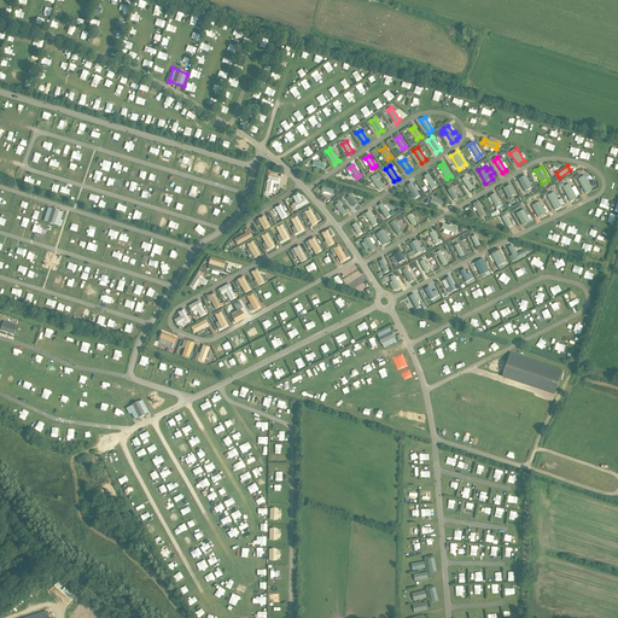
[(280,179),(273,178),(273,174),(269,173),(268,176),(267,182),(266,193),(272,194),(274,185),(279,185),(280,179)]
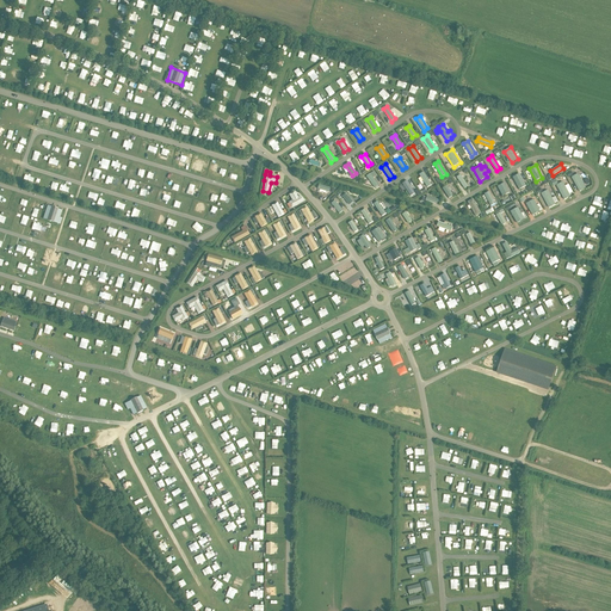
[(366,177),(375,189),(380,185),(374,178),(377,176),(374,171),(371,173),(370,173),(366,177)]
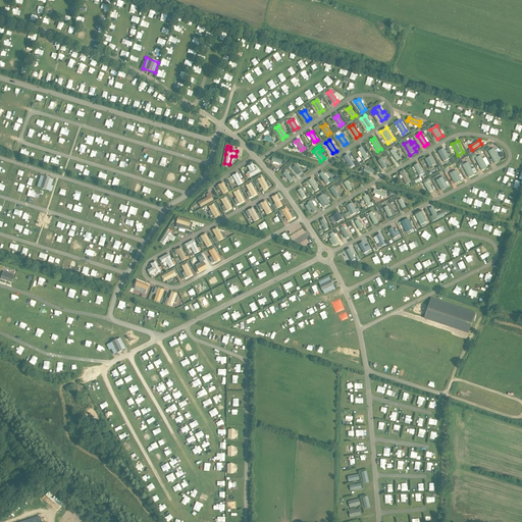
[(358,149),(365,160),(369,158),(362,147),(358,149)]
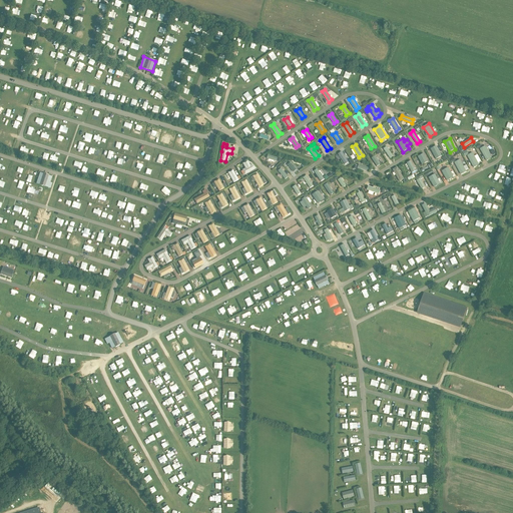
[(431,149),(436,159),(442,156),(436,145),(431,149)]
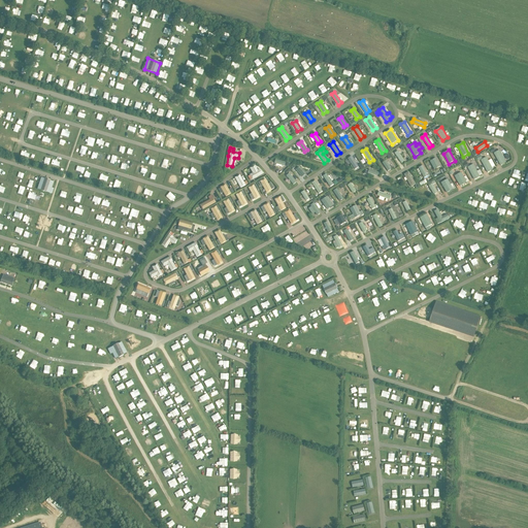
[(395,153),(401,163),(404,161),(398,151),(395,153)]
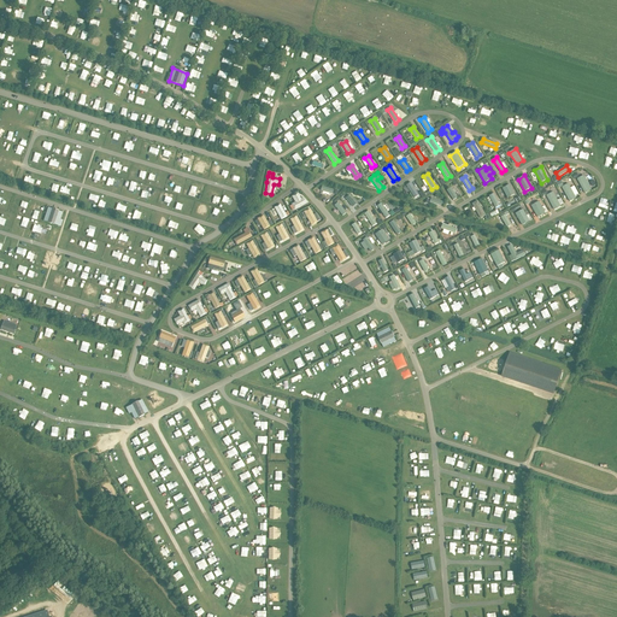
[(577,180),(585,194),(592,191),(583,176),(577,180)]
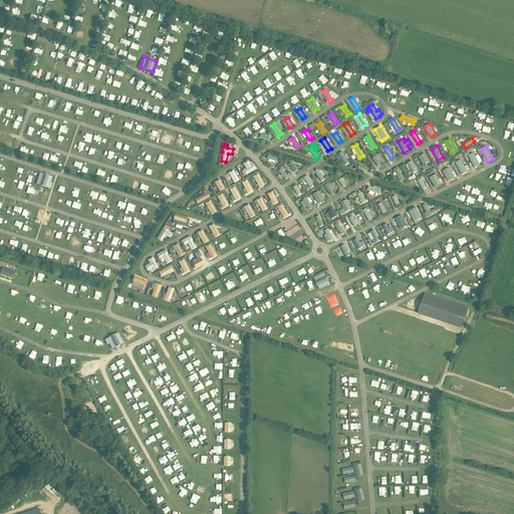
[(338,155),(345,165),(349,163),(342,152),(338,155)]
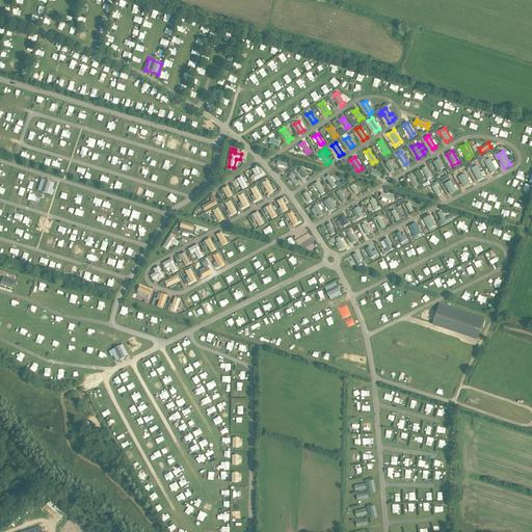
[(484,161),(491,174),(497,170),(490,158),(484,161)]
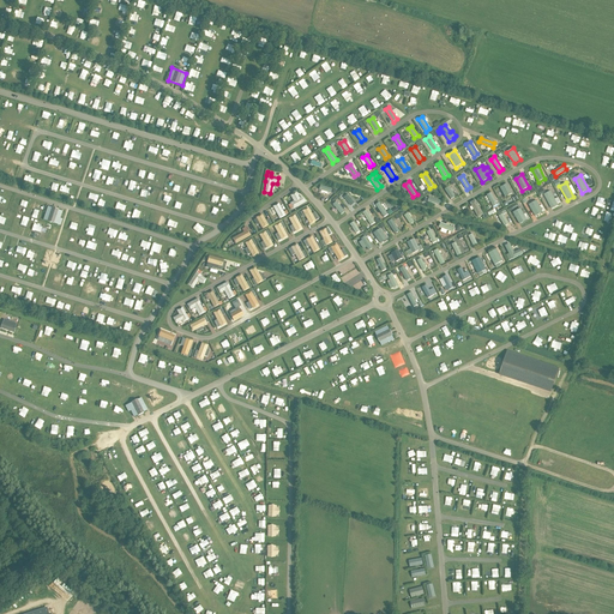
[(500,187),(505,197),(512,193),(507,184),(500,187)]
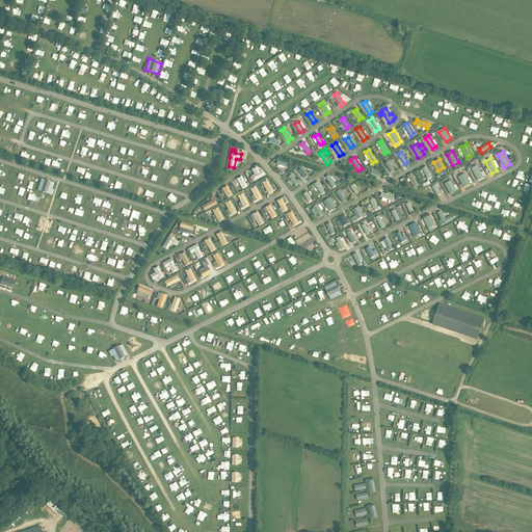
[(386,164),(391,173),(395,170),(389,162),(386,164)]
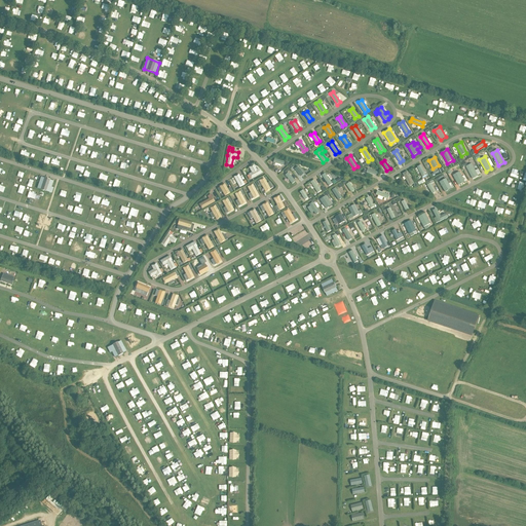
[(465,166),(473,179),(478,176),(472,163),(465,166)]
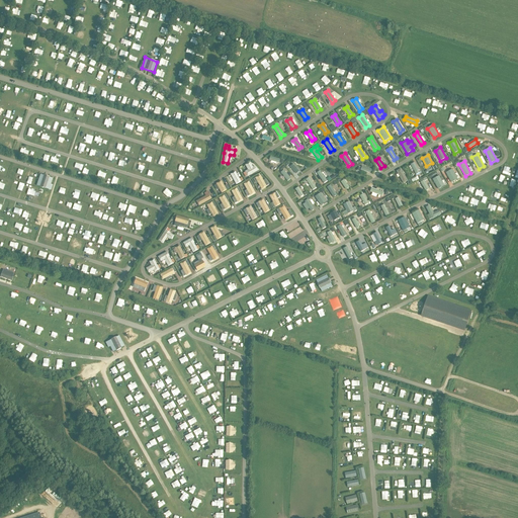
[(245,171),(245,172),(243,173),(245,176),(247,175),(248,176),(258,171),(256,167),(255,166),(253,167),(250,162),(245,165),(248,170),(245,171)]
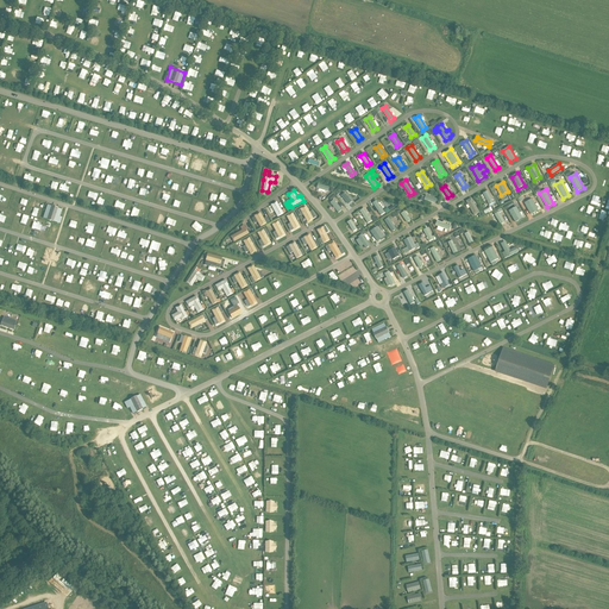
[(483,194),(489,205),(494,202),(488,192),(483,194)]
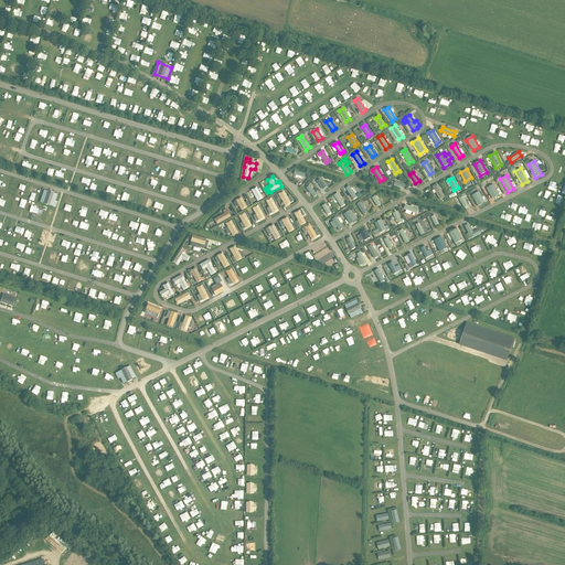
[(317,182),(323,190),(327,187),(320,179),(317,182)]
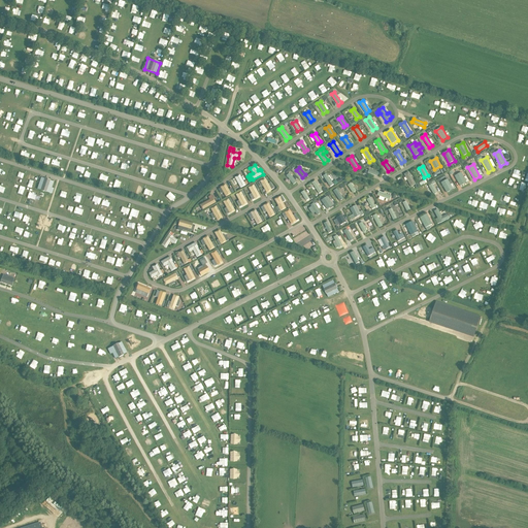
[(404,174),(411,187),(416,185),(408,172),(404,174)]
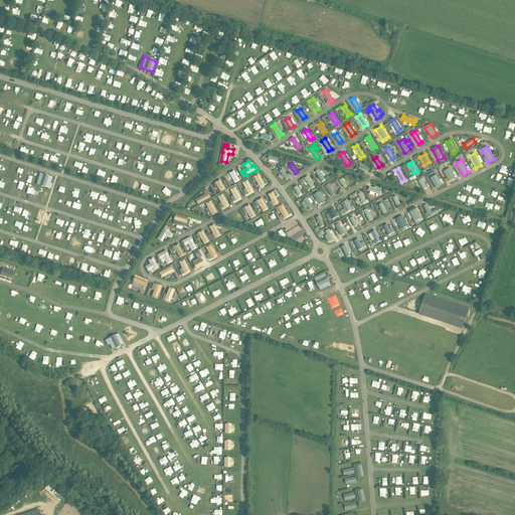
[(444,172),(449,182),(456,178),(450,168),(444,172)]
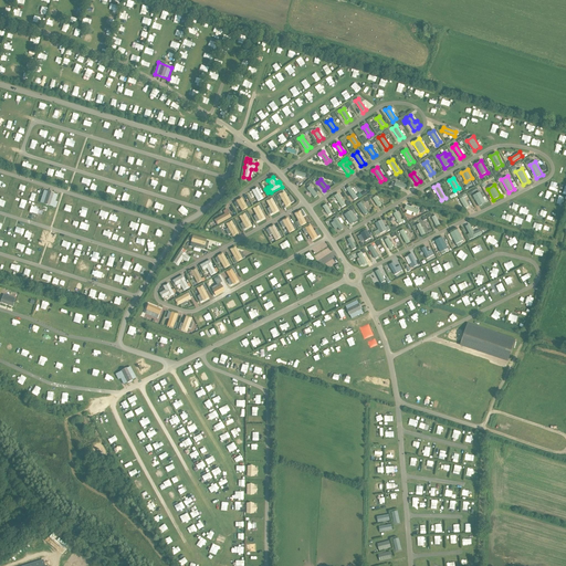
[(306,188),(315,198),(318,195),(311,186),(306,188)]
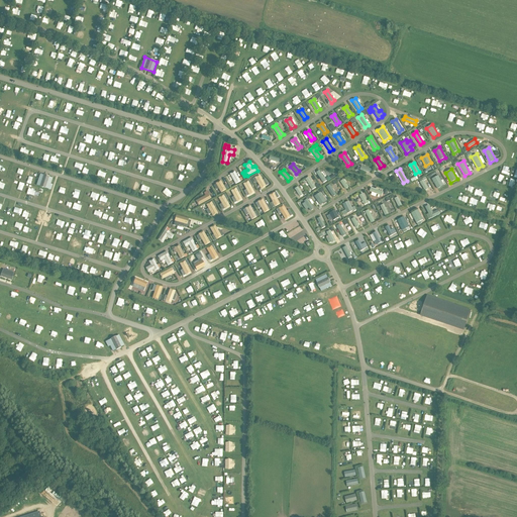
[(316,173),(323,183),(327,181),(320,170),(316,173)]
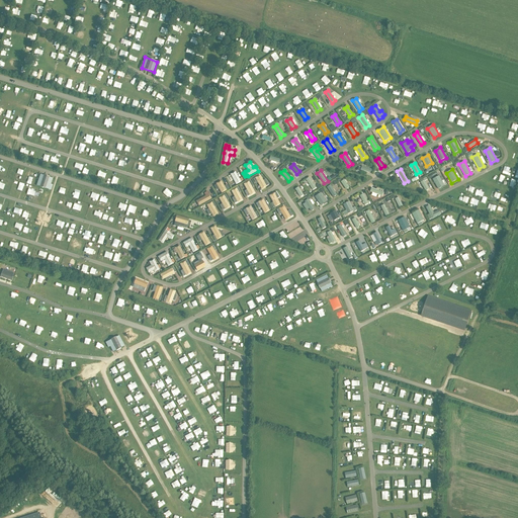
[(242,177),(239,179),(235,171),(230,174),(236,185),(241,182),(241,181),(243,180),(242,177)]
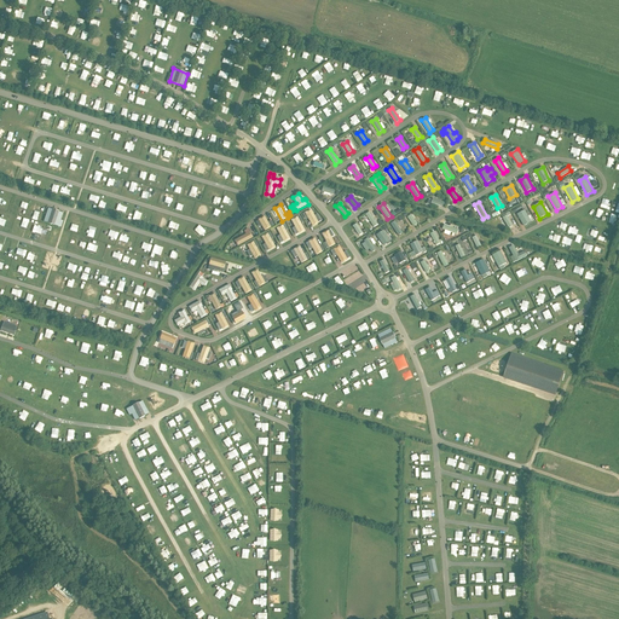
[(48,208),(44,221),(61,227),(63,221),(61,220),(63,213),(48,208)]
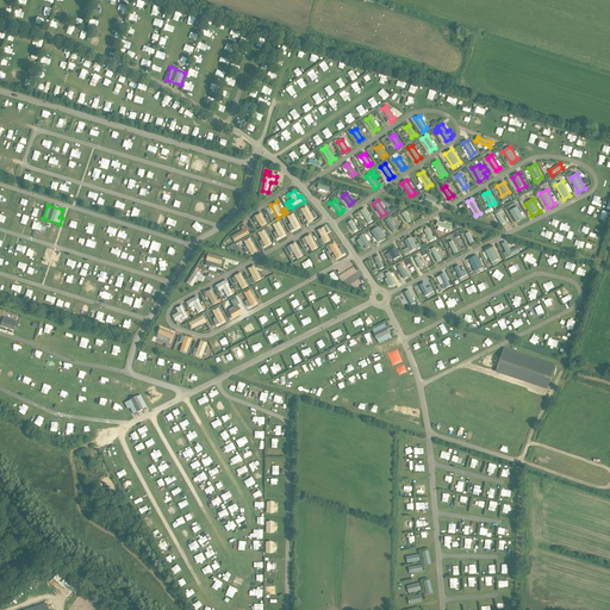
[(510,211),(516,223),(524,218),(517,207),(510,211)]
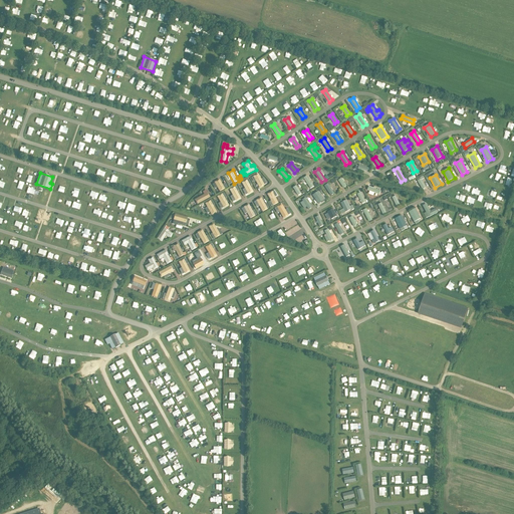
[(303,178),(310,189),(314,187),(307,176),(303,178)]
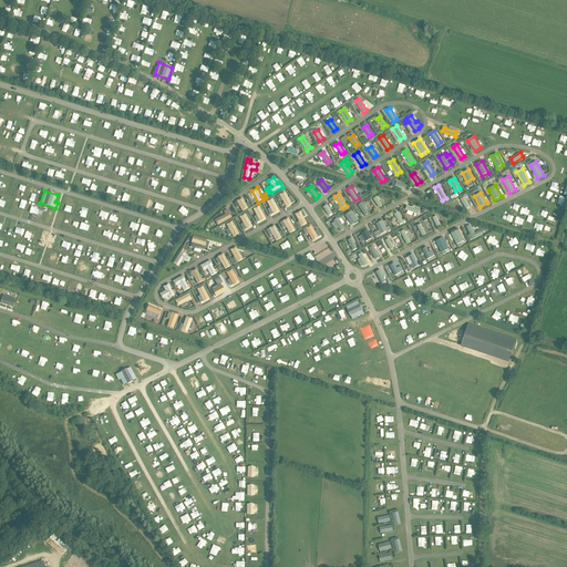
[(373,199),(379,207),(383,205),(377,196),(373,199)]
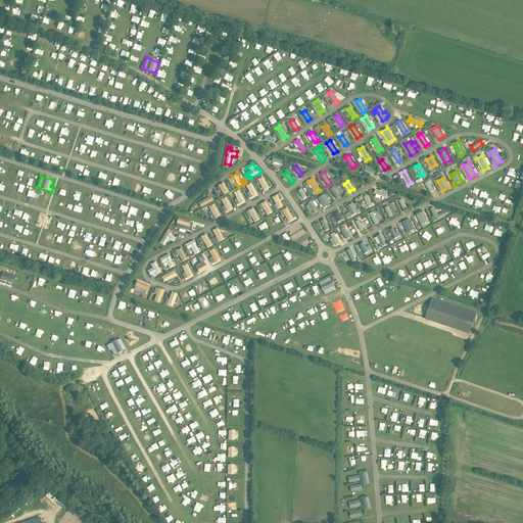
[(425,184),(430,193),(433,191),(428,182),(425,184)]
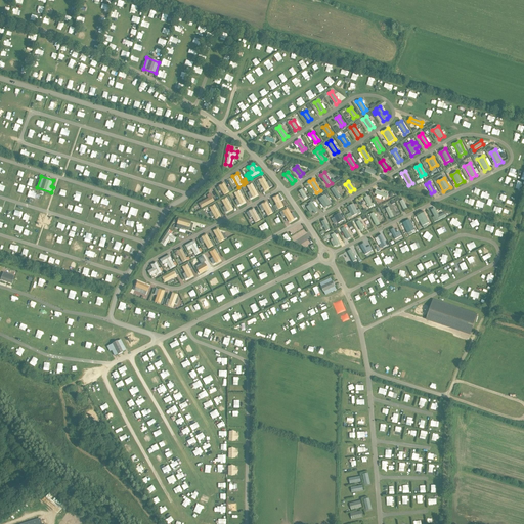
[(331,189),(338,200),(341,198),(335,187),(331,189)]
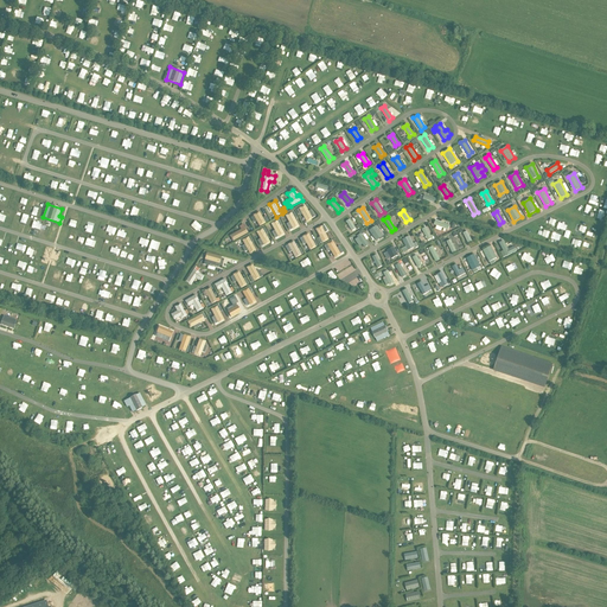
[(346,222),(352,231),(356,229),(350,219),(346,222)]
